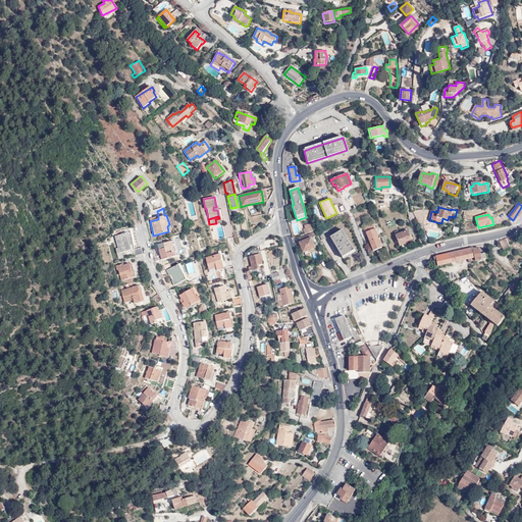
[(380,247),(372,225),(367,226),(363,228),(372,251),(380,247)]
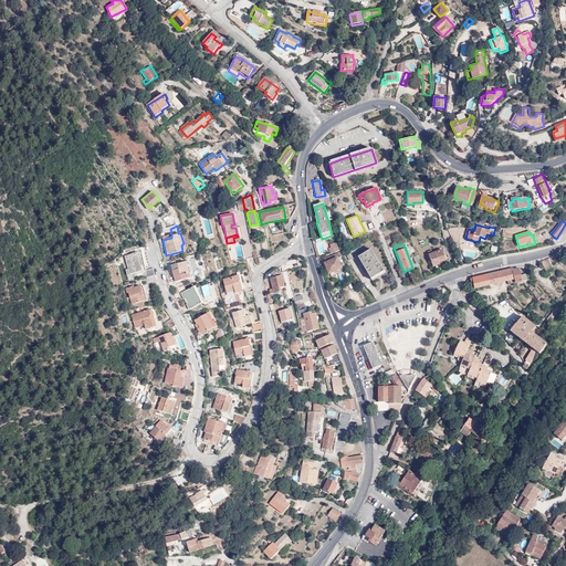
[(346,253),(348,260),(356,257),(354,250),(346,253)]
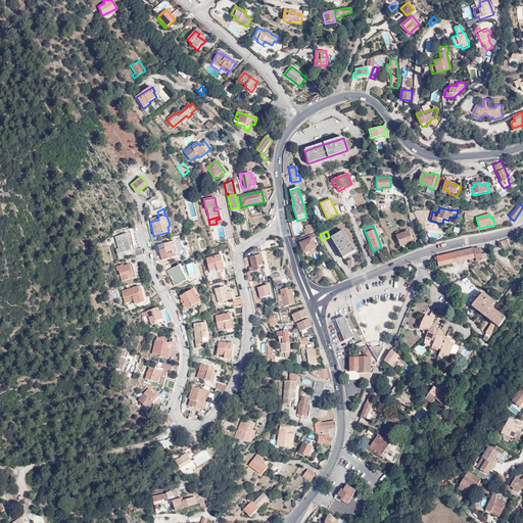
[(355,252),(343,231),(331,237),(343,259),(355,252)]
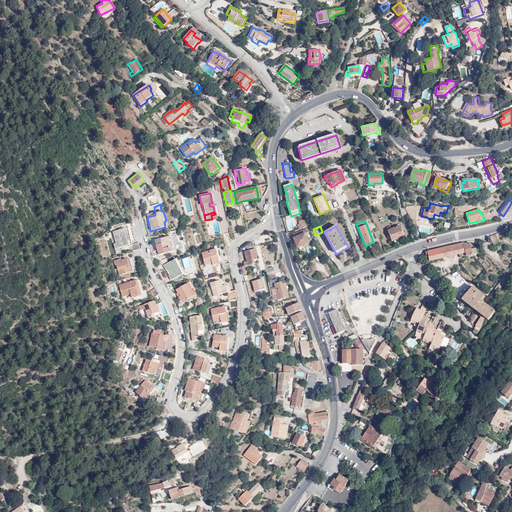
[(403,235),(400,227),(391,230),(390,227),(386,228),(392,242),(398,240),(397,238),(403,235)]
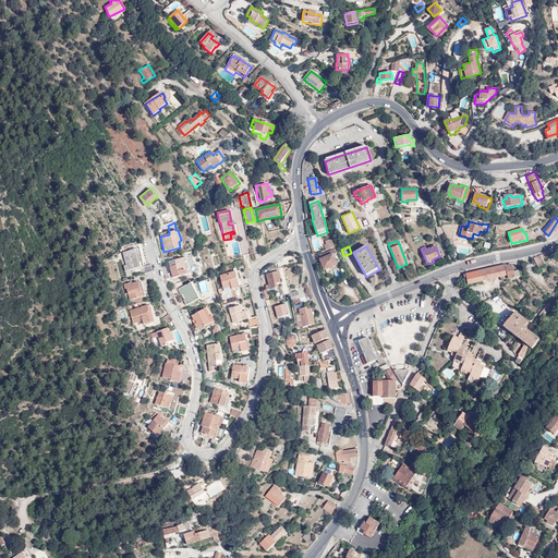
[(125,270),(140,266),(136,253),(134,254),(133,250),(123,253),(126,265),(124,266),(125,270)]
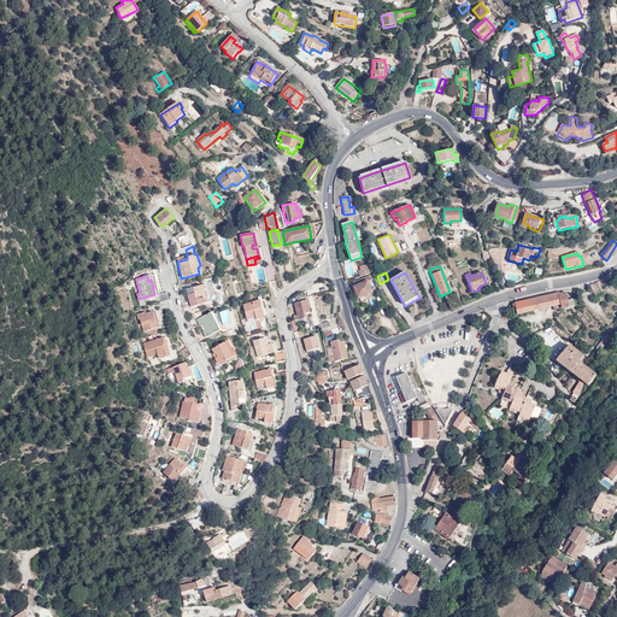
[(372,280),(370,276),(353,282),(354,286),(353,287),(358,298),(372,293),(369,282),(372,280)]
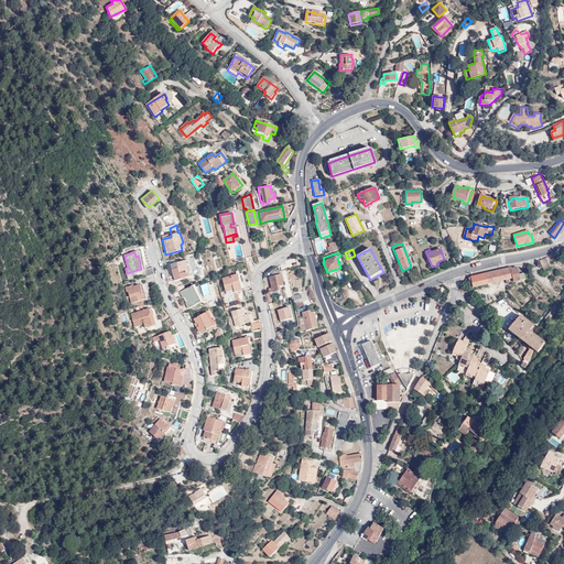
[(551,268),(548,259),(540,262),(543,271),(551,268)]
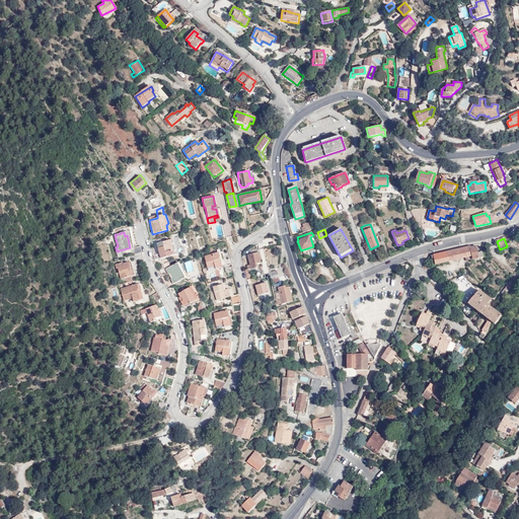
[(156,243),(158,251),(160,257),(174,254),(170,239),(156,243)]
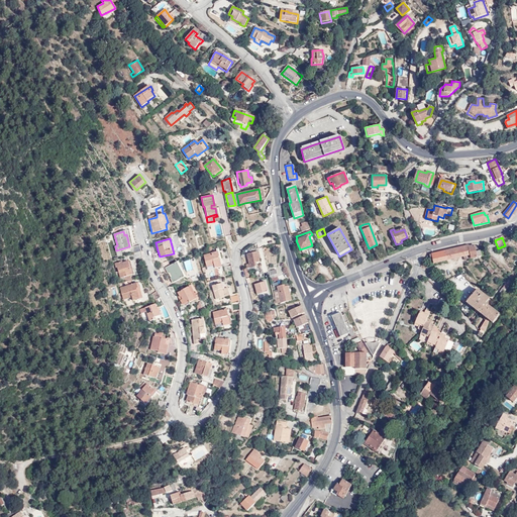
[(246,266),(246,270),(254,268),(257,275),(263,273),(262,271),(259,271),(256,264),(260,262),(254,244),(248,246),(250,253),(246,254),(248,266),(246,266)]
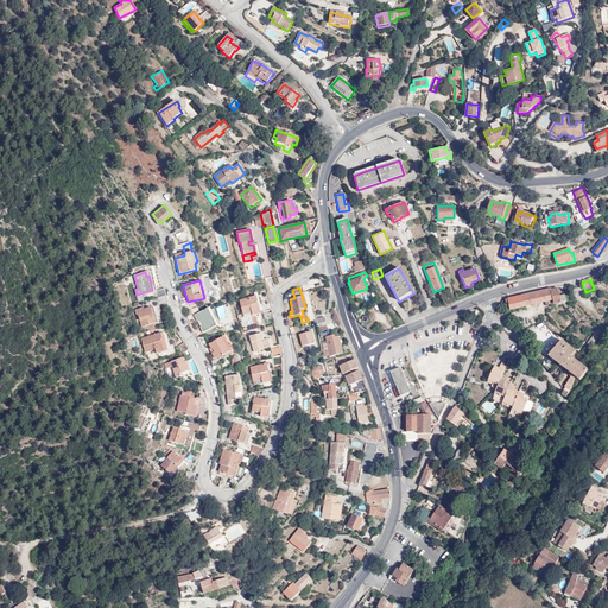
[(551,290),(544,291),(546,303),(550,302),(551,305),(567,303),(564,296),(561,297),(558,290),(551,291),(551,290)]
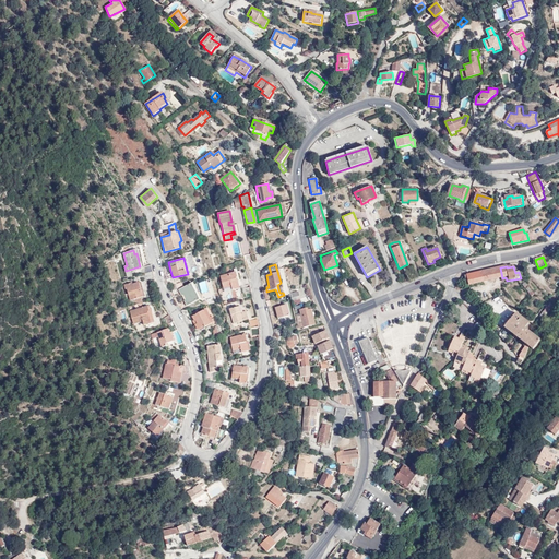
[(502,278),(500,268),(466,275),(468,286),(501,278),(502,278)]
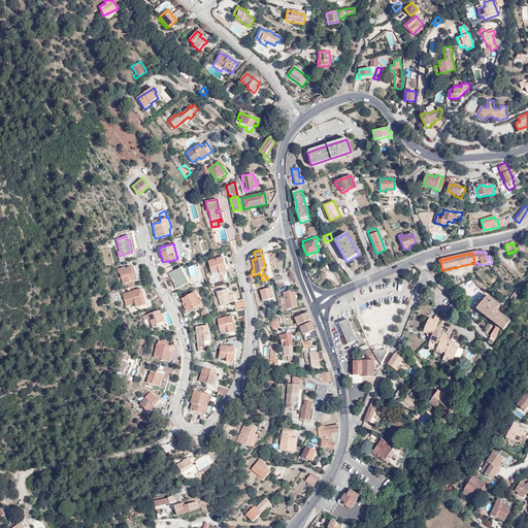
[(226,272),(222,257),(208,260),(211,272),(219,270),(220,273),(226,272)]
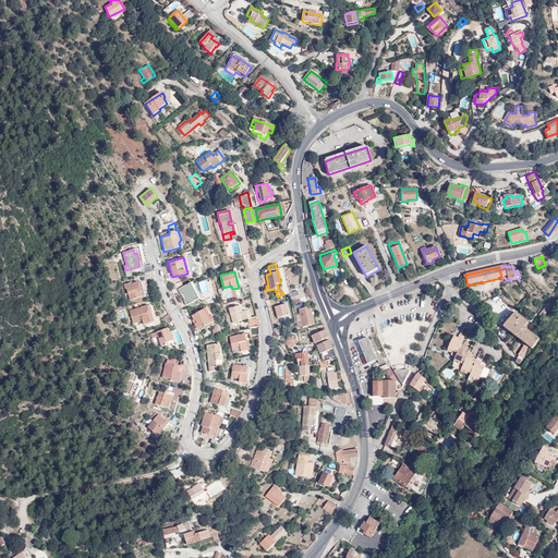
[(130,299),(144,295),(143,290),(141,290),(138,281),(131,283),(130,281),(123,283),(124,288),(126,288),(130,299)]
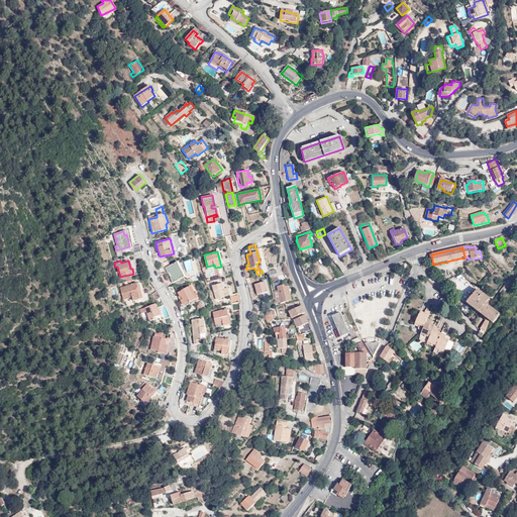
[(170,279),(171,281),(179,280),(184,277),(185,277),(177,262),(163,269),(164,271),(166,271),(168,275),(170,273),(172,278),(170,279)]
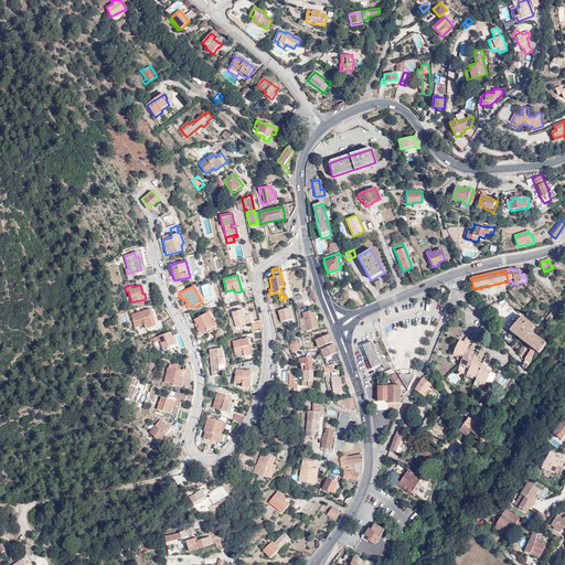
[(292,297),(295,305),(302,304),(301,295),(292,297)]
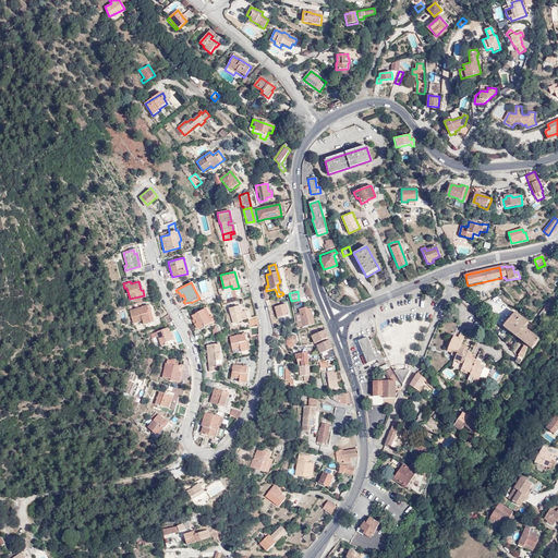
[(546,296),(553,303),(557,299),(550,292),(546,296)]
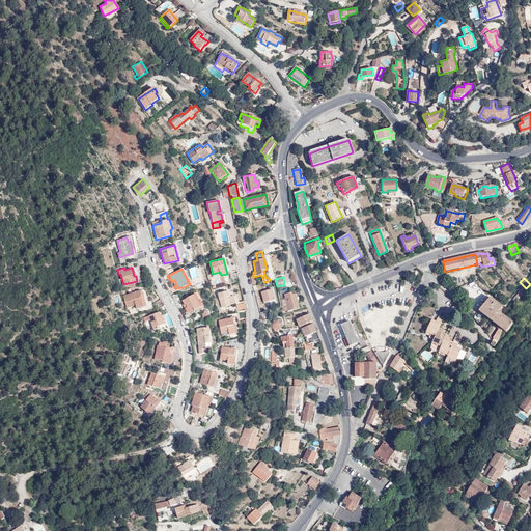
[(261,290),(264,301),(276,298),(273,287),(261,290)]
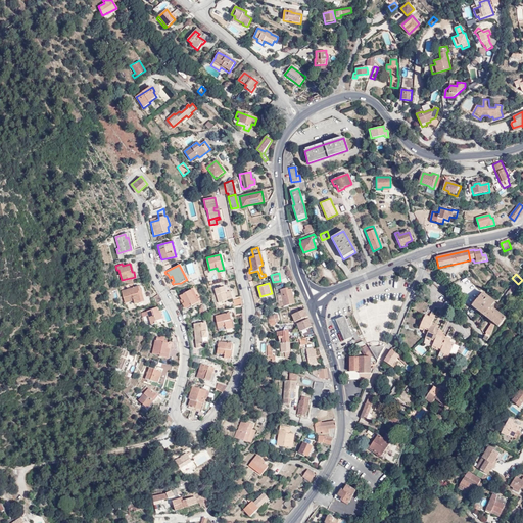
[(134,303),(141,301),(139,292),(142,292),(141,286),(122,290),(125,302),(134,300),(134,303)]
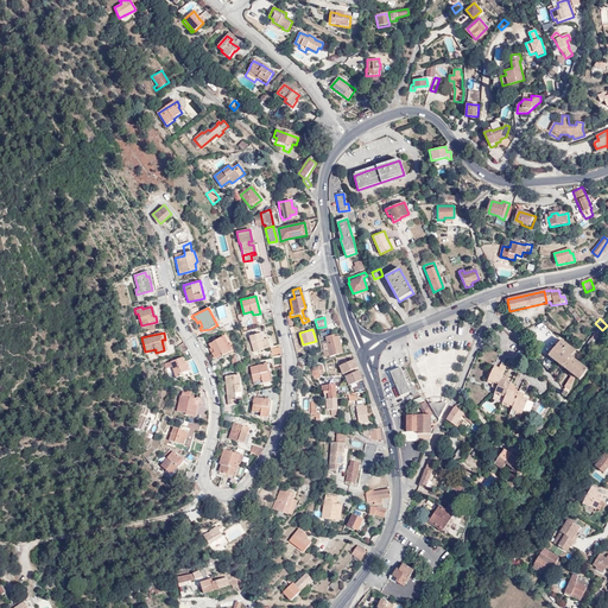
[(253,350),(270,347),(267,339),(264,339),(263,333),(249,335),(253,350)]
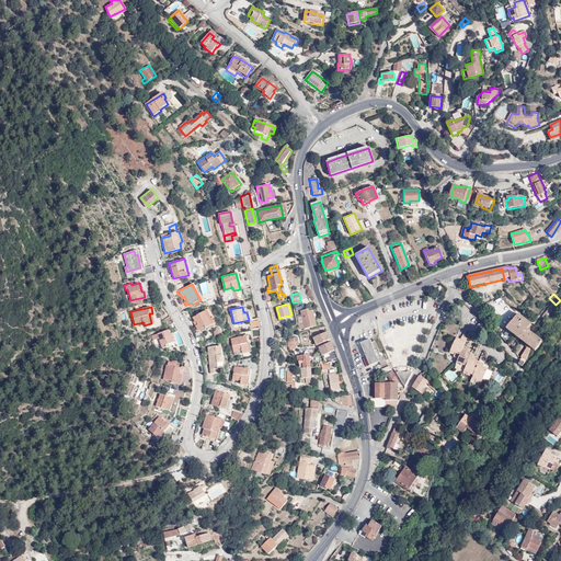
[(207,309),(205,310),(212,325),(214,323),(207,309)]
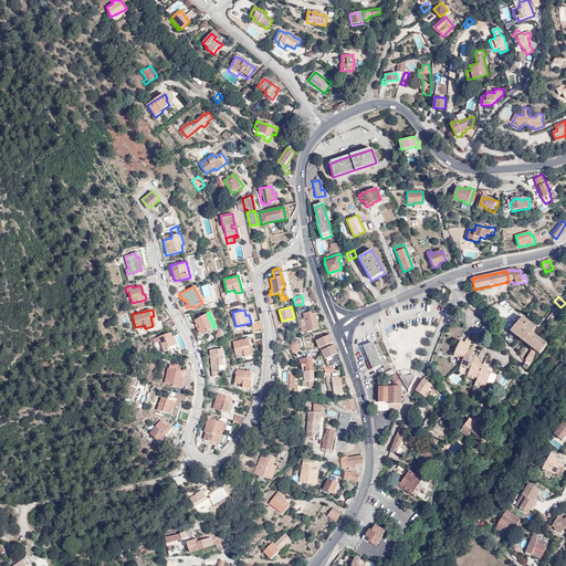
[(213,328),(207,313),(196,320),(198,325),(200,327),(197,328),(199,333),(205,329),(207,332),(213,328)]
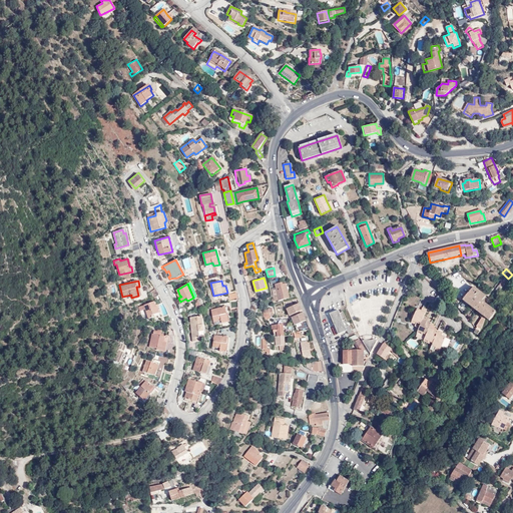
[(289,299),(286,284),(280,285),(280,284),(275,285),(276,290),(272,291),(275,302),(289,299)]
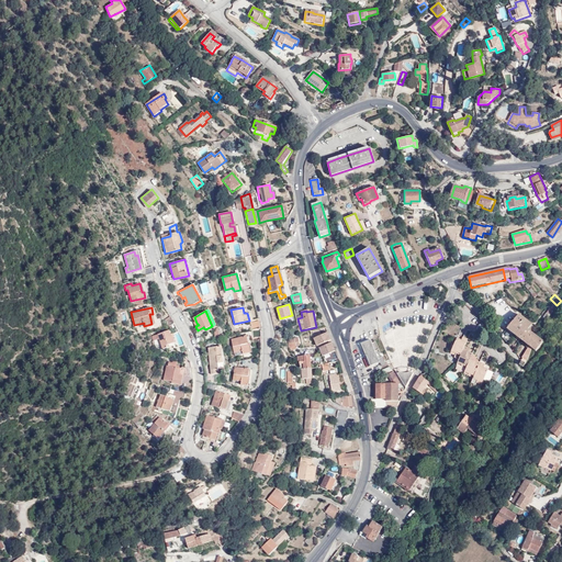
[(507,328),(532,349),(537,351),(543,343),(528,330),(532,325),(519,315),(513,323),(512,323),(507,328)]
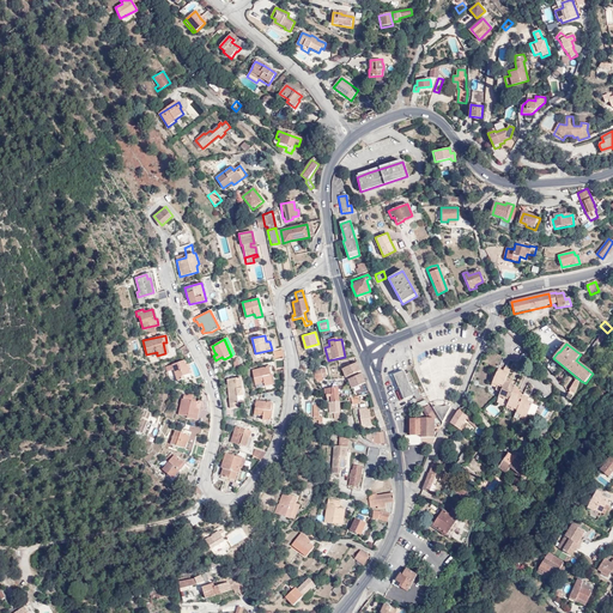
[(184,359),(171,364),(193,359),(186,345),(178,349),(184,359)]
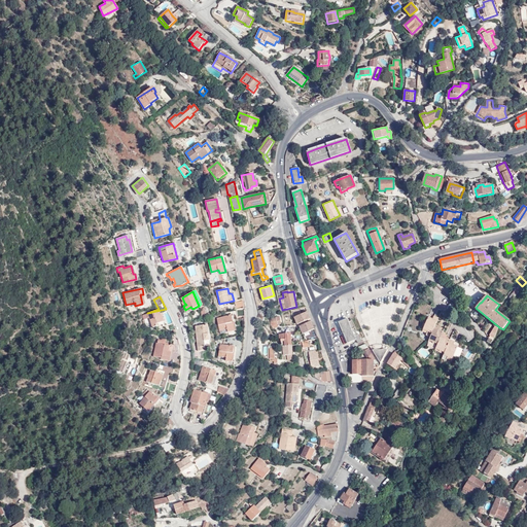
[(304,310),(303,308),(292,313),(297,325),(311,319),(308,312),(306,313),(305,310),(304,310)]
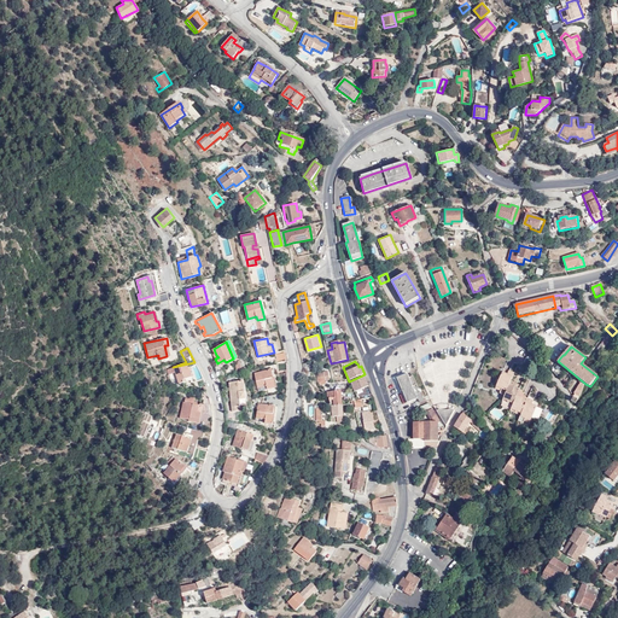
[(173,367),(175,373),(178,383),(184,382),(184,379),(192,377),(188,367),(194,362),(173,367)]
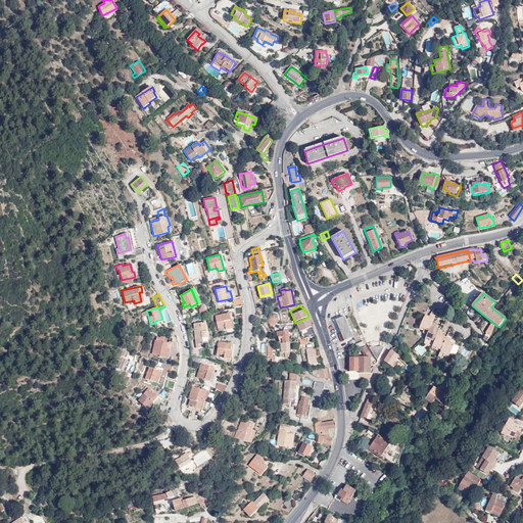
[(227,329),(233,327),(230,313),(216,316),(219,328),(226,327),(227,329)]
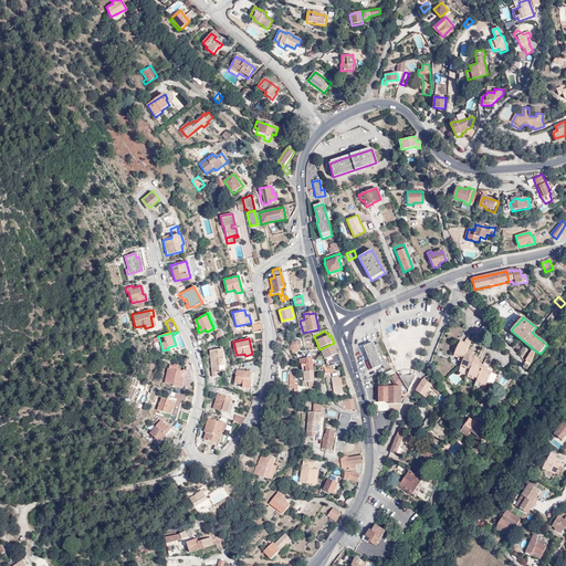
[(302,346),(301,341),(289,343),(291,355),(299,353),(299,347),(302,346)]
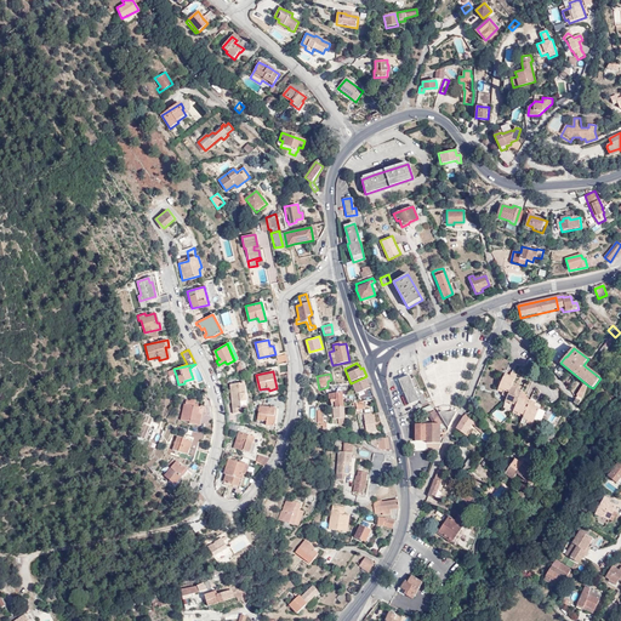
[(502,396),(507,398),(512,386),(513,383),(516,379),(510,376),(505,375),(497,391),(502,393),(502,396)]
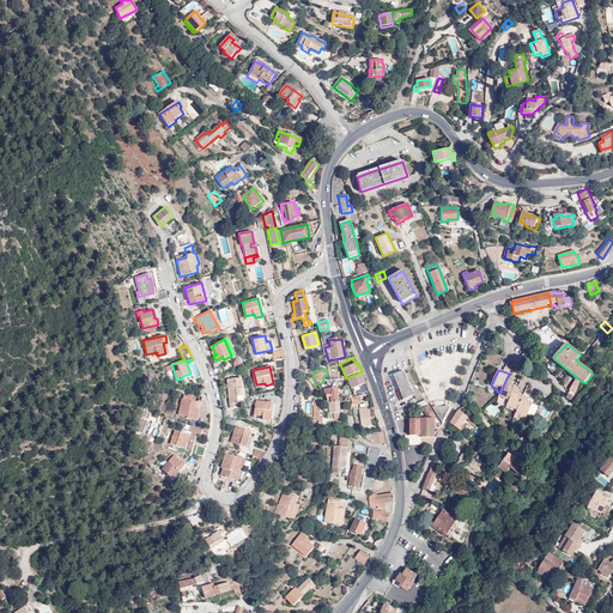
[(414,392),(416,392),(408,372),(405,374),(404,372),(394,376),(404,400),(413,396),(412,393),(414,392)]
